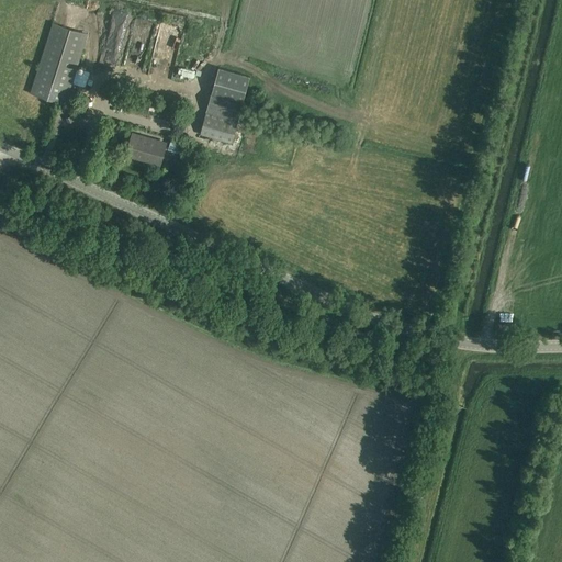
[(138,52),(152,20),(138,15),(120,60),(134,67),(141,52),(138,52)]
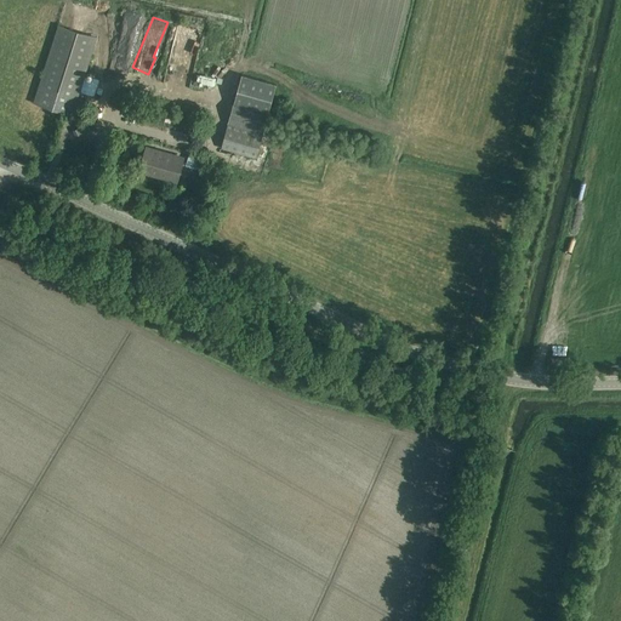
[(78,117),(83,100),(77,98),(96,36),(57,24),(32,103),(78,117)]
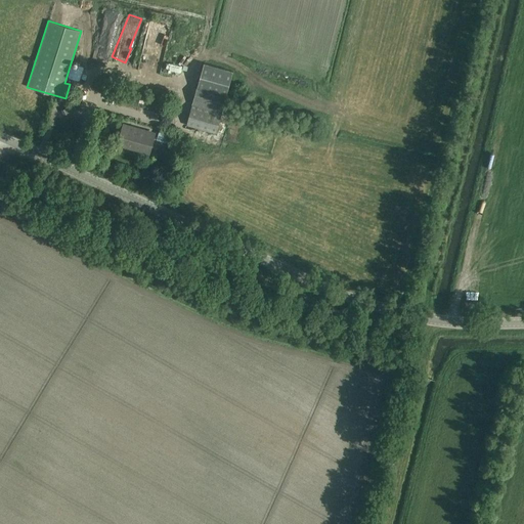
[(177,52),(173,57),(177,61),(182,56),(177,52)]
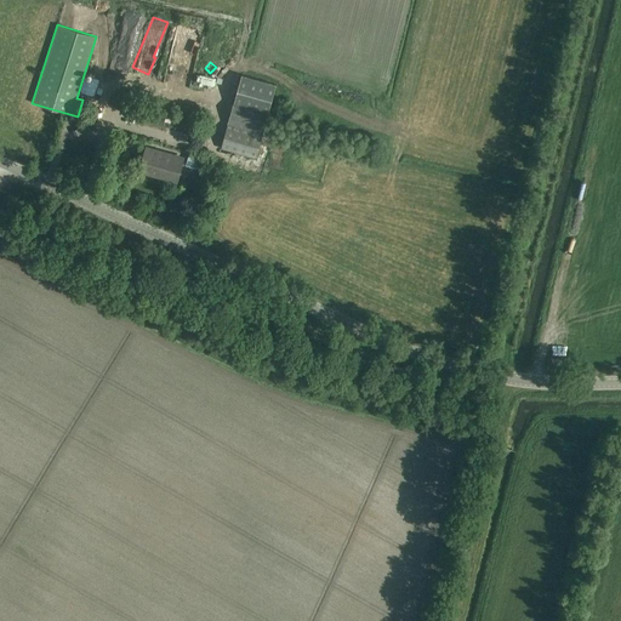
[(256,158),(277,85),(241,75),(221,148),(256,158)]
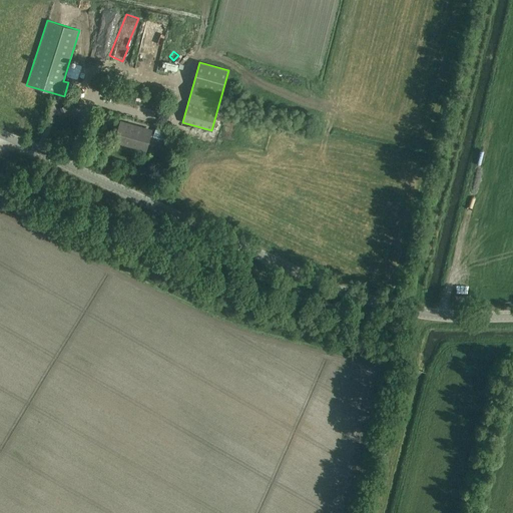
[(145,153),(151,133),(130,127),(131,125),(120,122),(114,142),(131,147),(130,149),(145,153)]
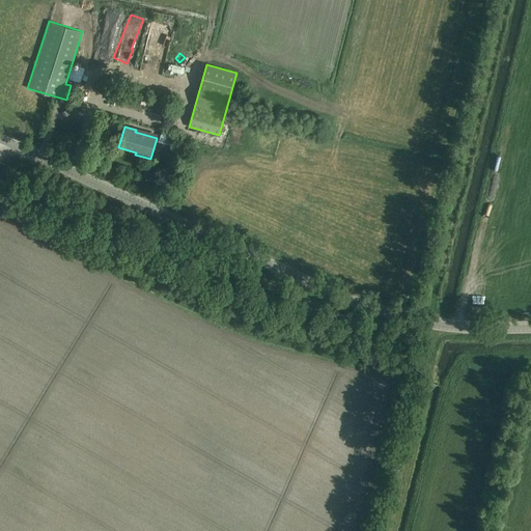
[(163,133),(160,141),(171,145),(174,137),(163,133)]
